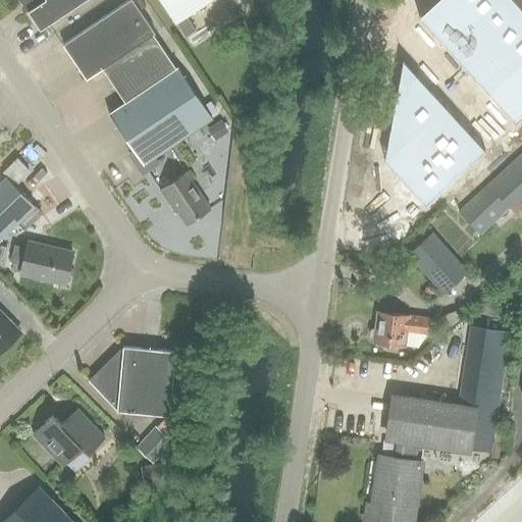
[(85,0),(20,0),(21,2),(23,5),(40,31),(85,0)]
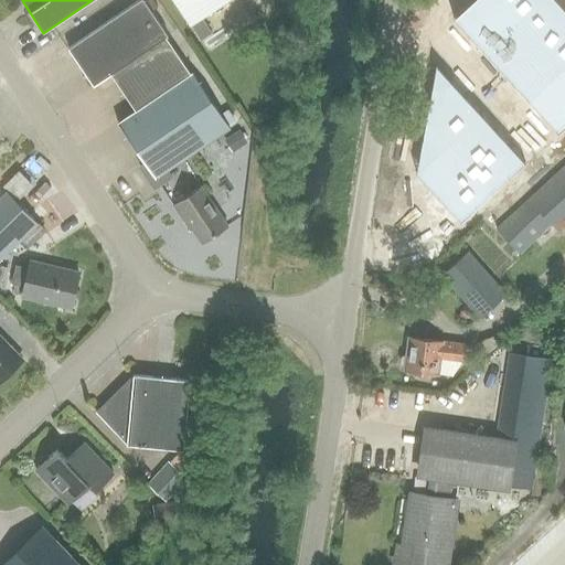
[(94,86),(166,38),(168,36),(142,0),(139,0),(68,49),(94,86)]
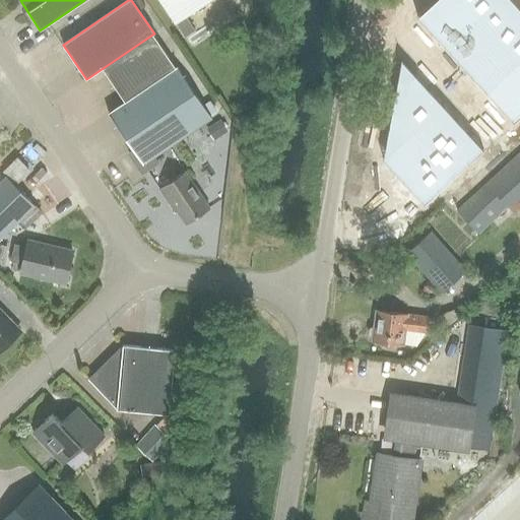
[(186,17),(210,1),(208,0),(157,0),(175,24),(186,17)]
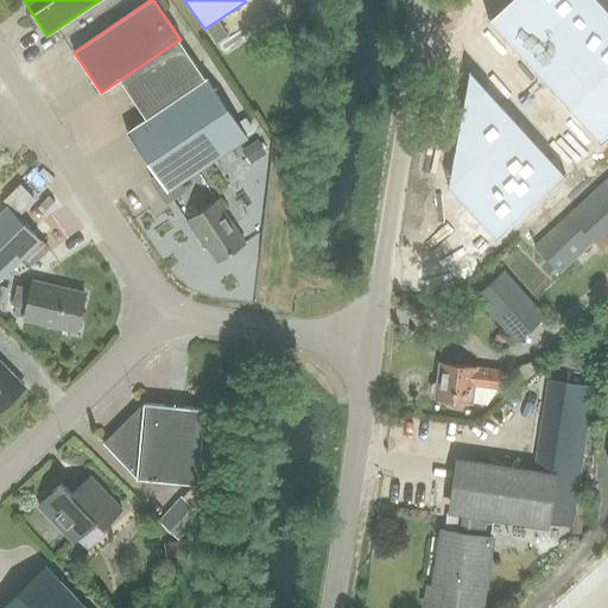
[(607,11),(597,0),(508,0),(487,20),(600,144),(607,135),(607,11)]
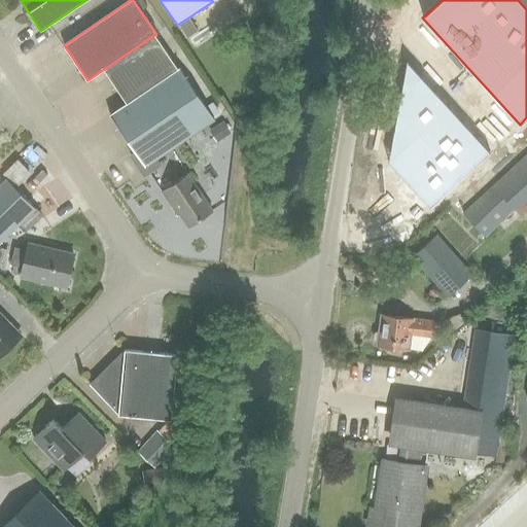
[(188,18),(177,25),(186,39),(198,32),(188,18)]
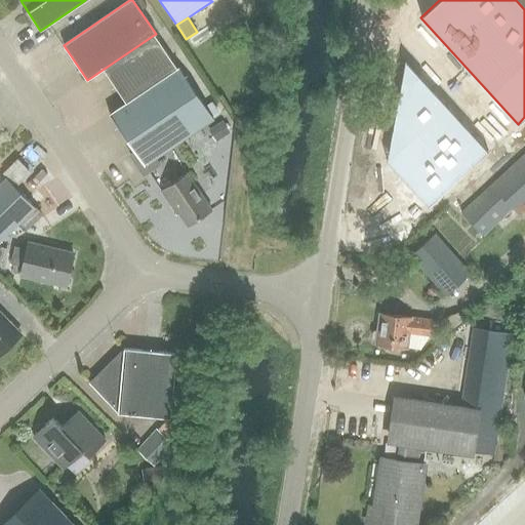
[(405,59),(386,161),(428,206),(488,151),(405,59)]
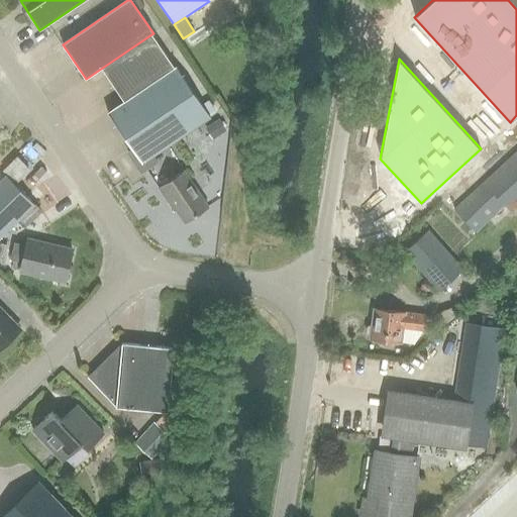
[(176,67),(123,102),(108,112),(131,148),(126,151),(140,172),(159,162),(154,154),(210,117),(176,67)]
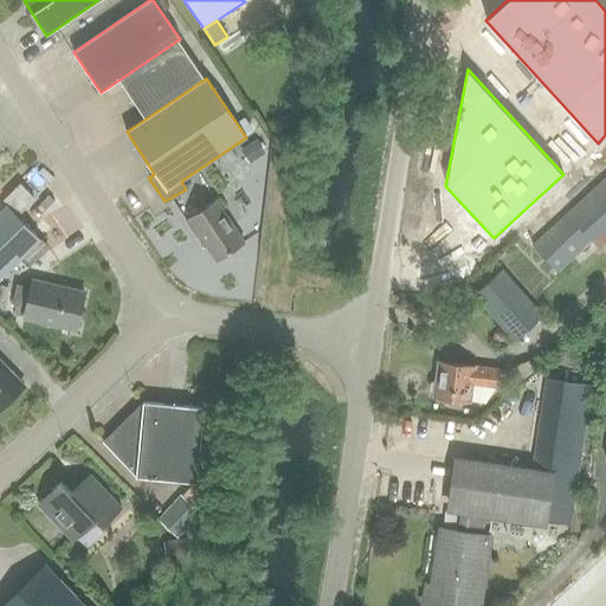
[(605,176),(550,229),(533,245),(556,272),(591,240),(597,249),(605,239),(605,176)]
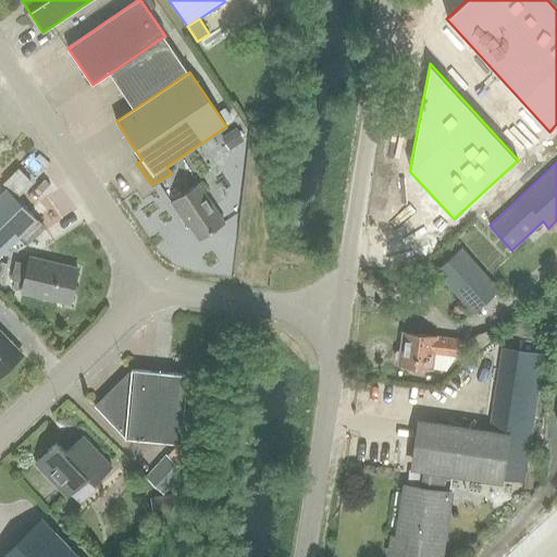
[(20,169),(2,185),(7,188),(16,199),(33,183),(20,169)]
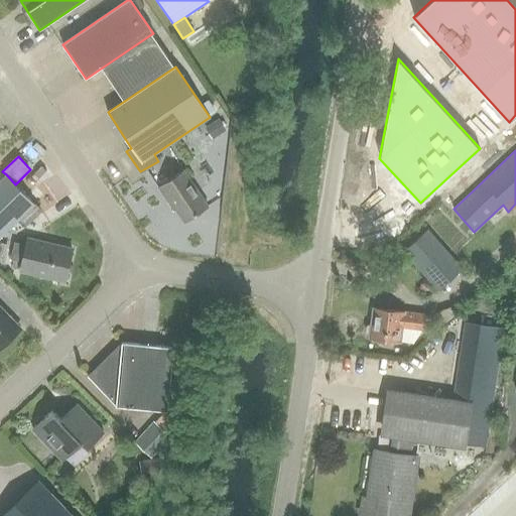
[(184,222),(208,207),(183,170),(158,187),(168,203),(170,202),(184,222)]
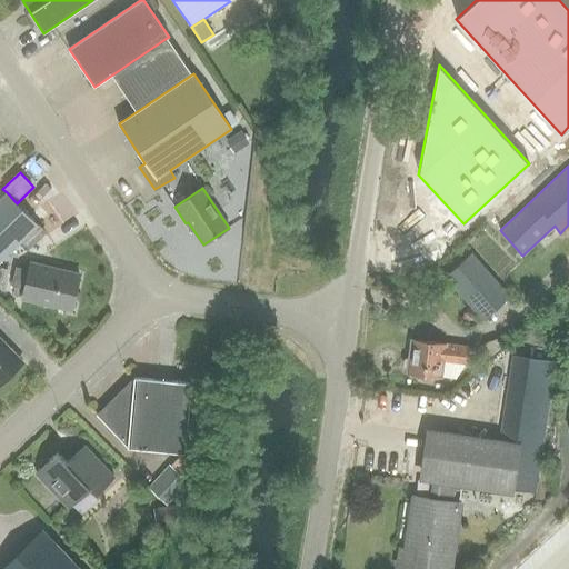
[(0,261),(38,226),(17,203),(7,192),(0,199),(0,261)]
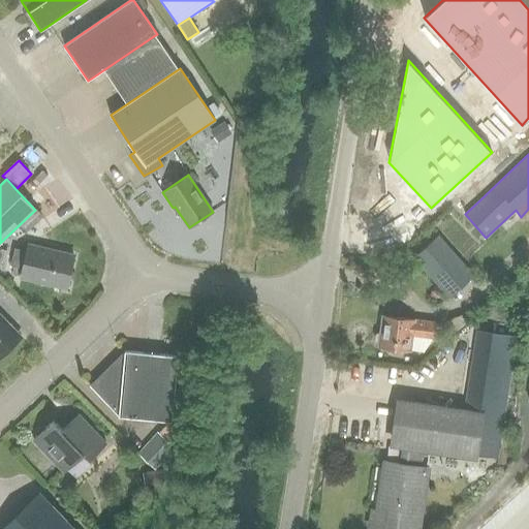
[(447,298),(474,274),(439,234),(412,257),(447,298)]
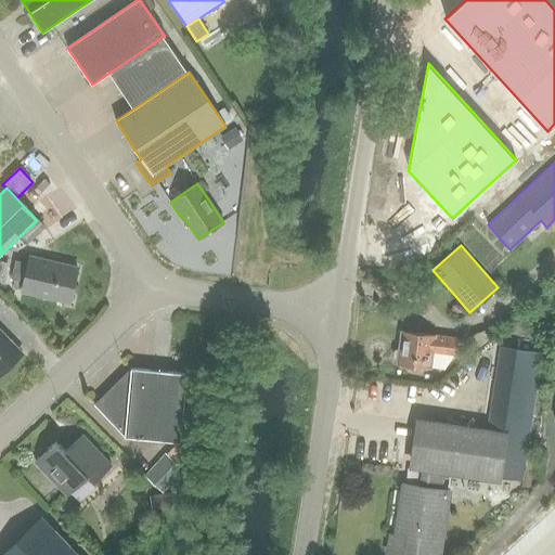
[(30,257),(28,265),(15,261),(11,279),(24,282),(22,292),(69,302),(77,269),(30,257)]
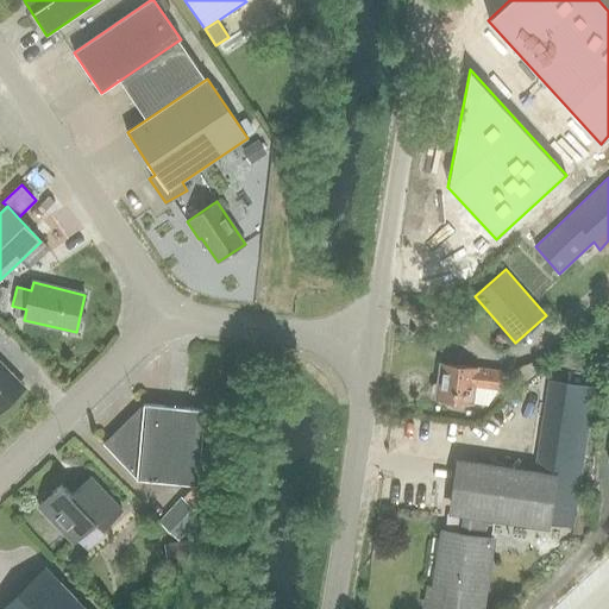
[(0,300),(6,302),(10,289),(1,287),(0,288),(0,300)]
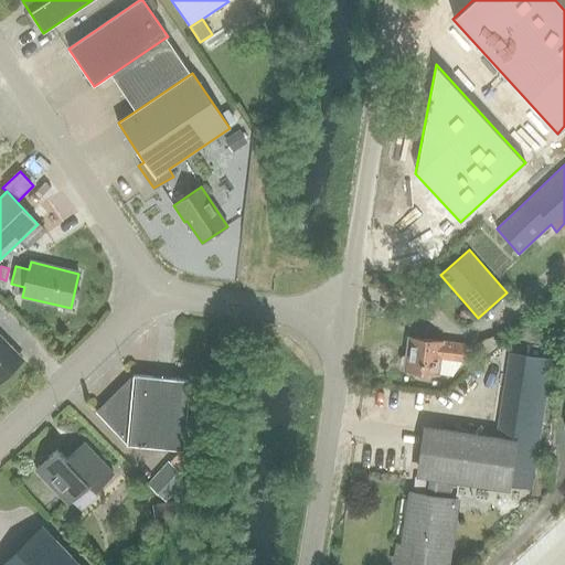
[(0,381),(22,360),(0,337),(0,381)]
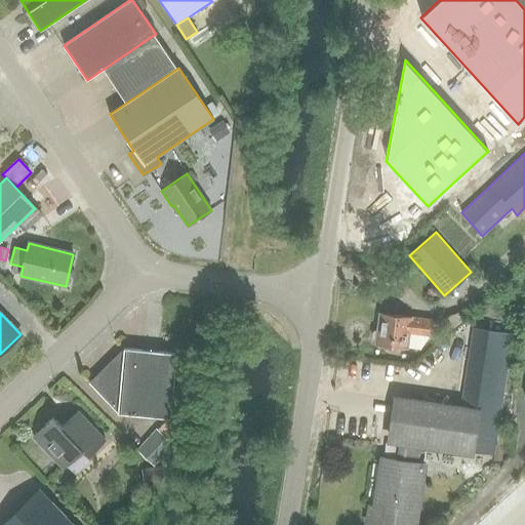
[(376,329),(371,331),(370,336),(374,339),(374,342),(406,348),(408,333),(429,336),(431,320),(378,313),(376,329)]
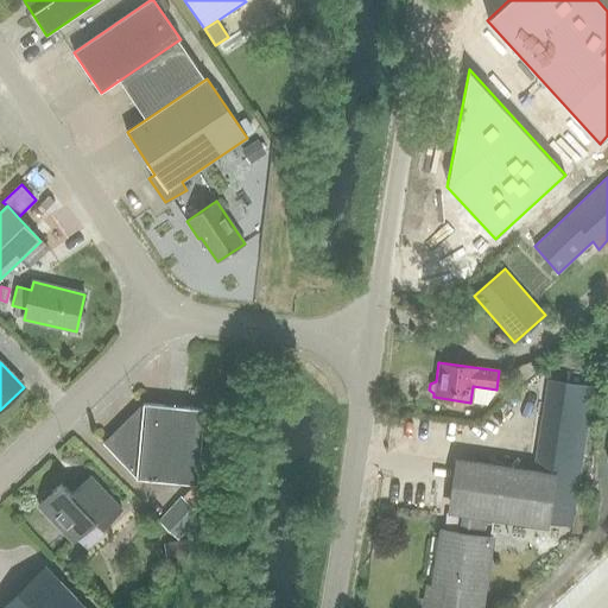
[(461,463),(454,508),(464,511),(460,536),(443,533),(435,589),(430,588),(428,605),(448,607),(477,607),(488,540),(482,539),(486,513),(572,527),(594,387),(551,380),(537,475),(461,463)]
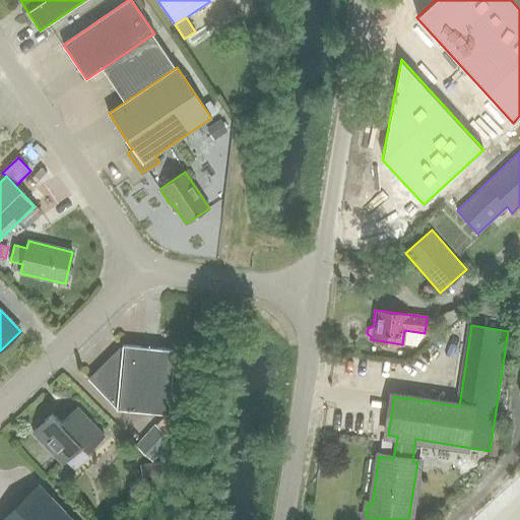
[(169,414),(175,350),(122,345),(87,379),(117,409),(169,414)]
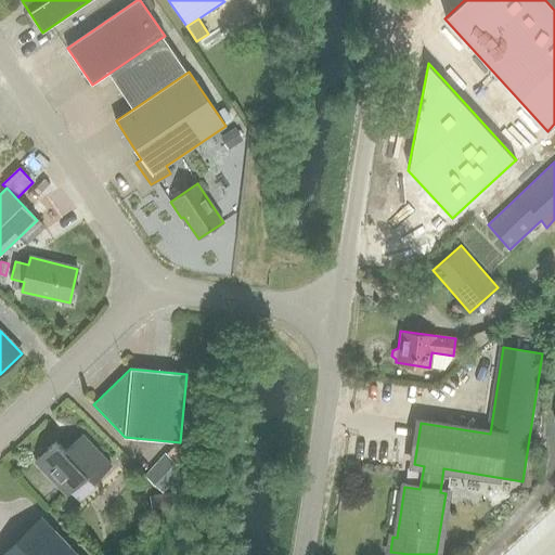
[(67,454),(55,441),(49,448),(43,448),(38,452),(38,459),(35,462),(67,495),(88,476),(94,482),(112,466),(85,438),(67,454)]
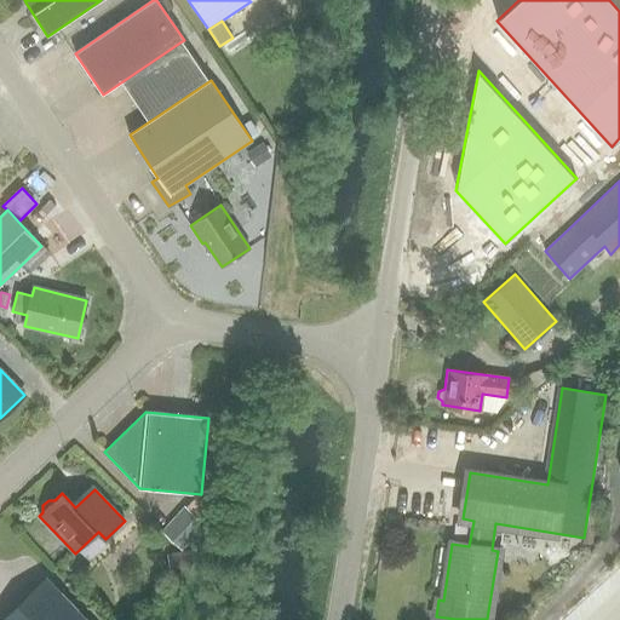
[(184,550),(206,527),(185,507),(164,530),(184,550)]
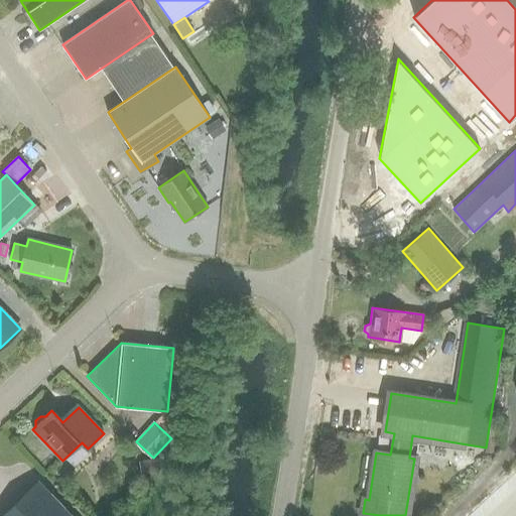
[(73,515),(39,482),(3,515),(73,515)]
